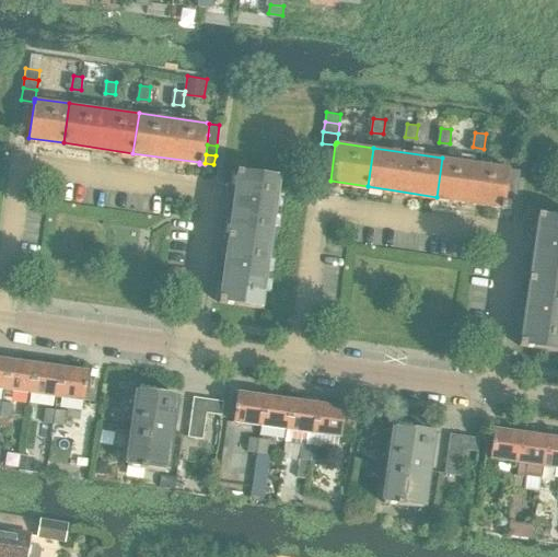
[(442,158),(437,197),(501,206),(501,207),(506,207),(508,197),(509,187),(512,167),(510,167),(442,158)]
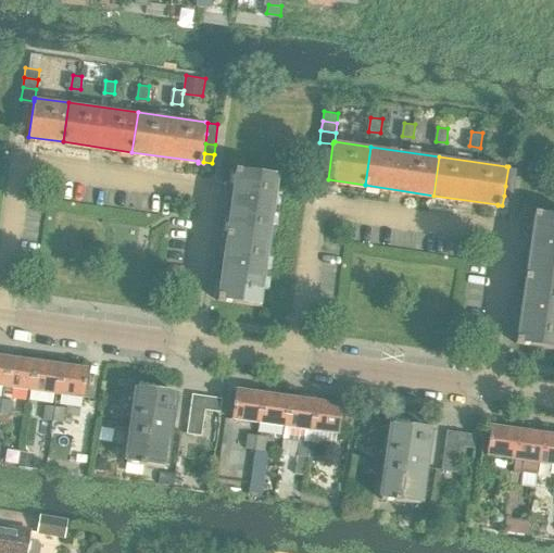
[(508,166),(505,186),(515,187),(518,168),(508,166)]
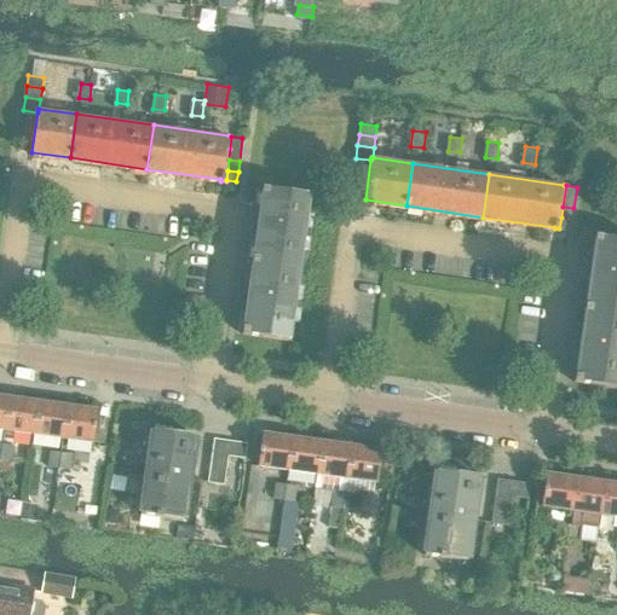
[(310,195),(263,187),(252,260),(300,267),(310,195)]
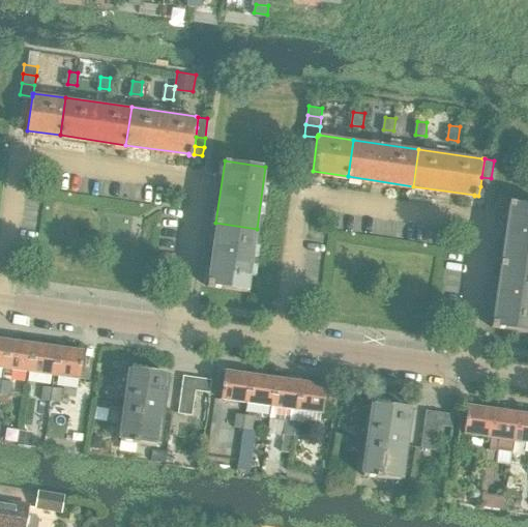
[(481,177),(480,186),(490,187),(491,178),(481,177)]
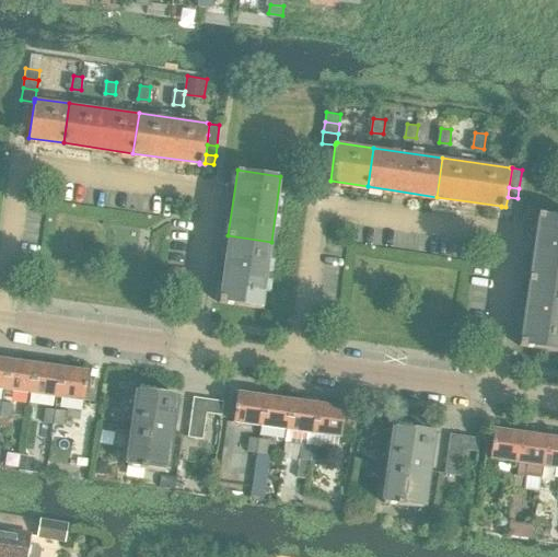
[(508,197),(506,207),(516,208),(518,198),(508,197)]
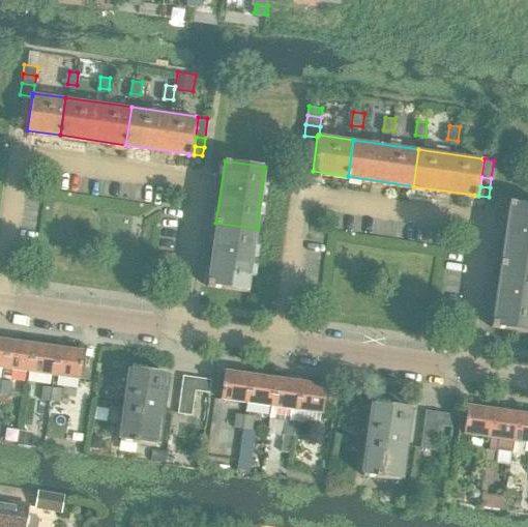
[(527,204),(509,202),(501,263),(527,267),(527,204)]
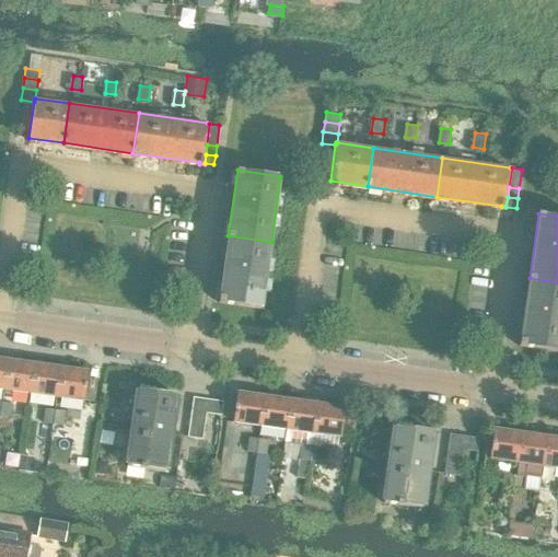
[(219,301),(262,308),(271,242),(228,235),(219,301)]
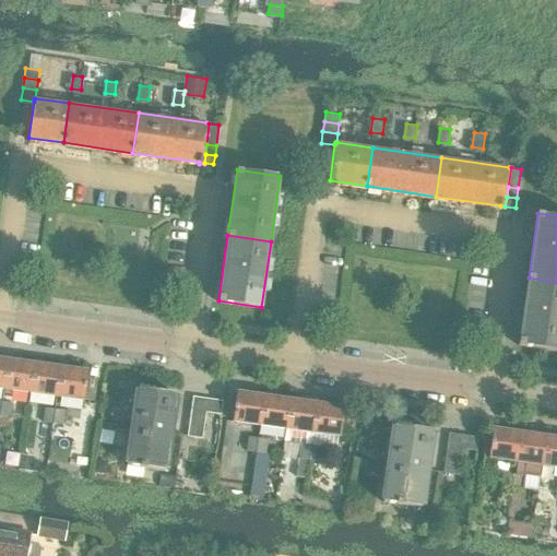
[(520,343),(556,349),(556,282),(529,278),(520,343)]
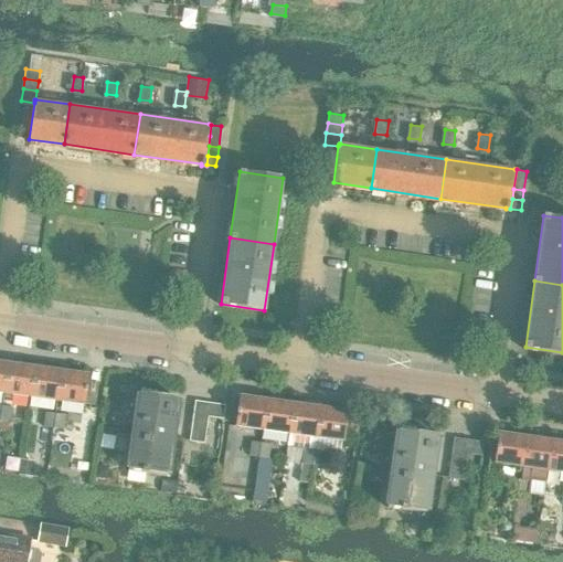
[(9,361),(4,391),(31,394),(35,364),(9,361)]
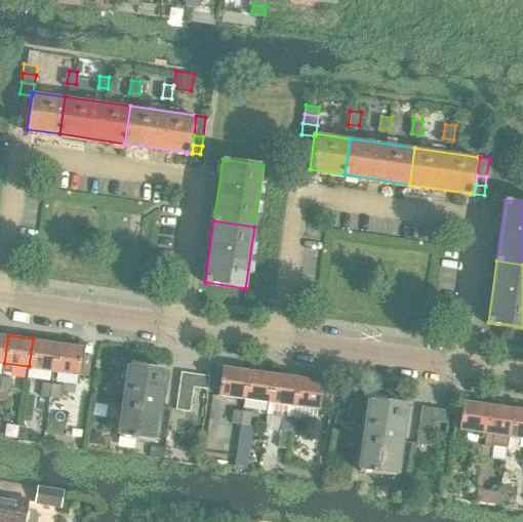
[(29,367),(54,370),(57,343),(33,338),(29,367)]
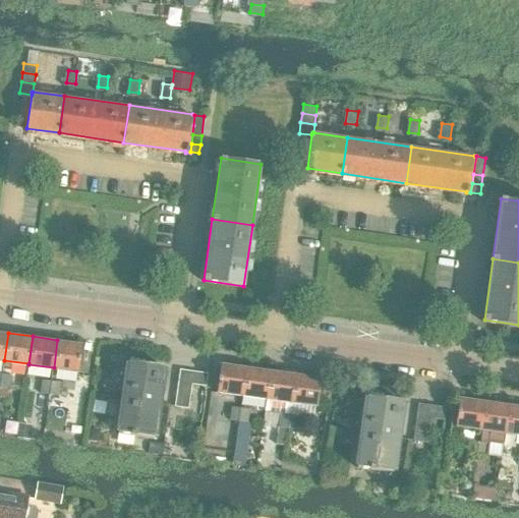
[(57,340),(54,367),(78,370),(82,343),(57,340)]
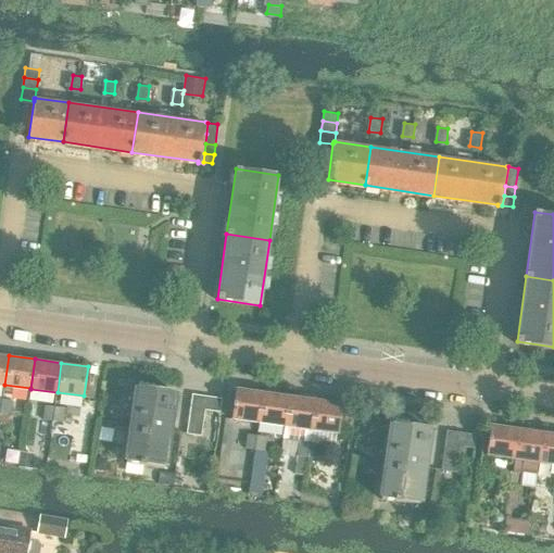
[(127,460),(165,465),(176,390),(138,385),(127,460)]
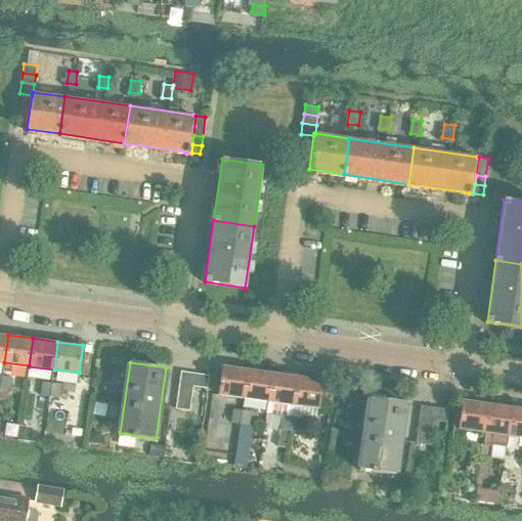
[(219,393),(245,396),(248,368),(223,365),(219,393)]
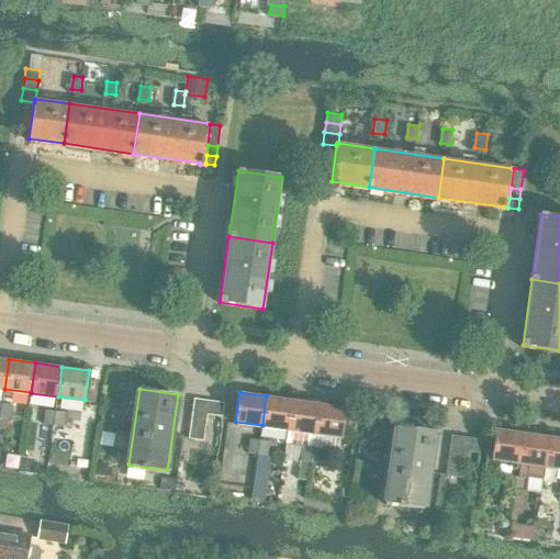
[(266,395),(262,425),(289,429),(293,400),(266,395)]
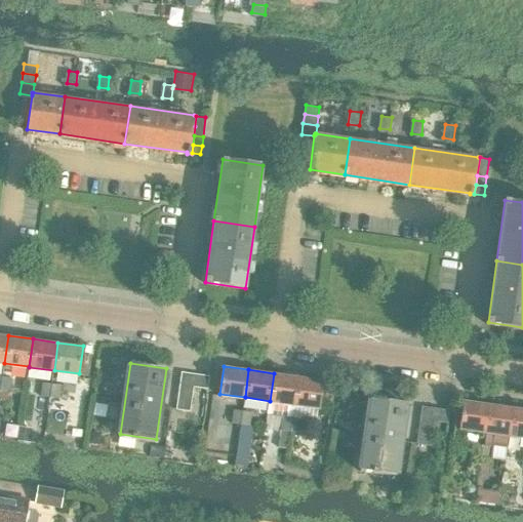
[(182,370),(180,383),(190,385),(191,371),(182,370)]
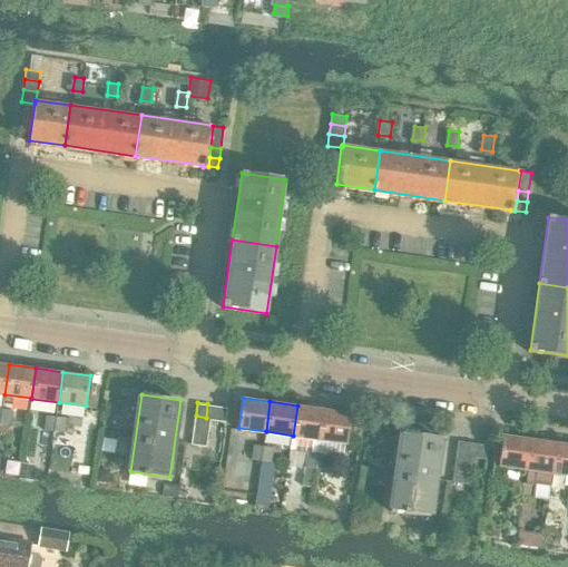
[(206,418),(211,418),(216,419),(217,406),(207,403),(206,418)]
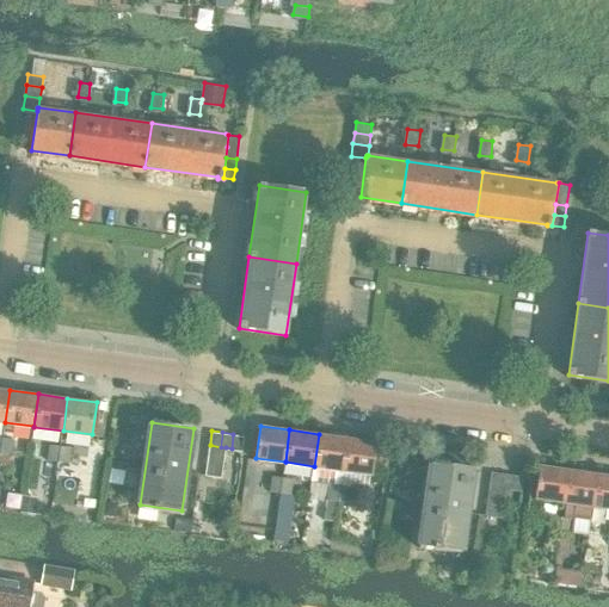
[(233,434),(232,448),(243,450),(244,435),(233,434)]
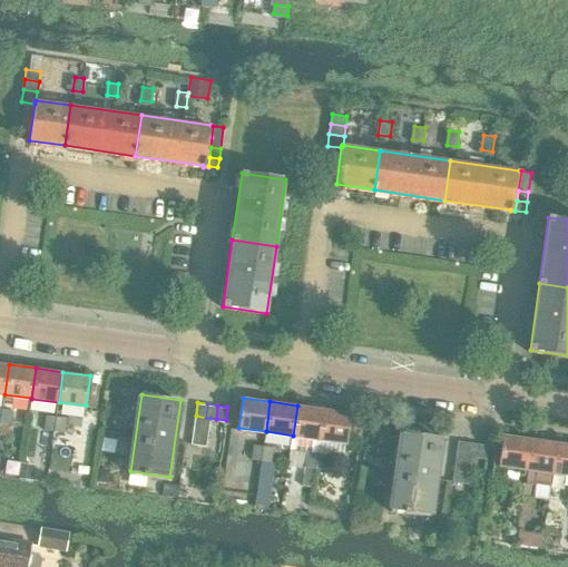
[(297,406),(293,436),(320,439),(324,409),(297,406)]
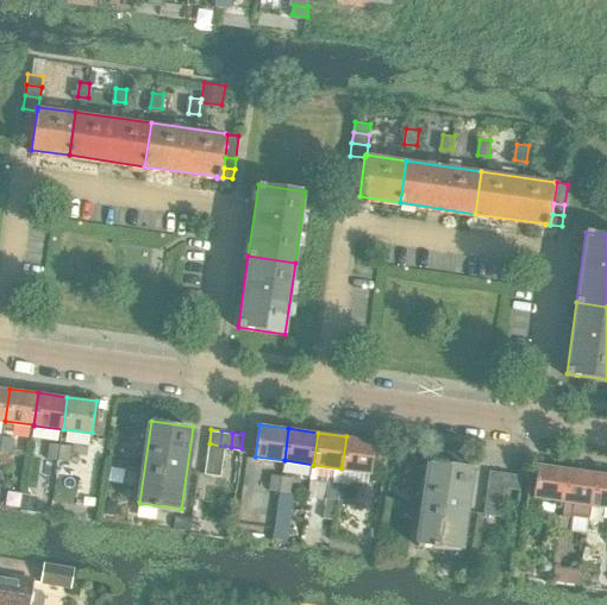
[(4,435),(1,451),(12,452),(14,436),(4,435)]
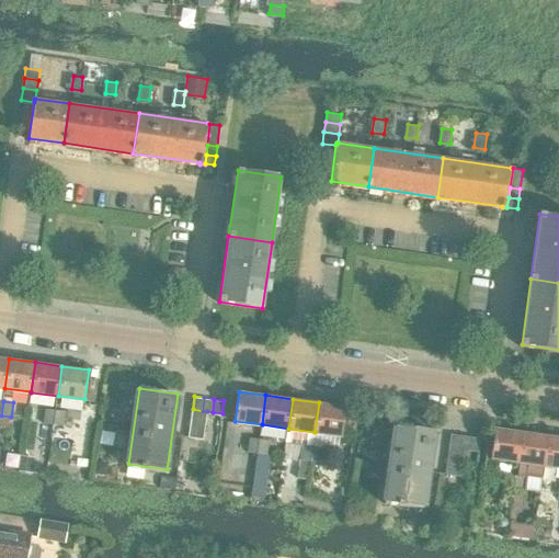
[(319,402),(315,432),(342,436),(346,407),(319,402)]
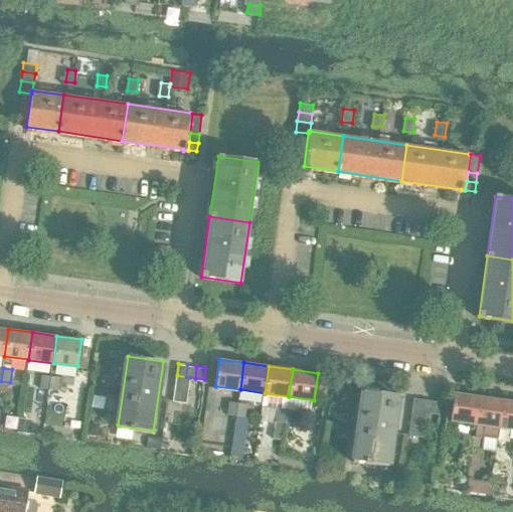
[(41,386),(50,388),(52,375),(43,374),(41,386)]
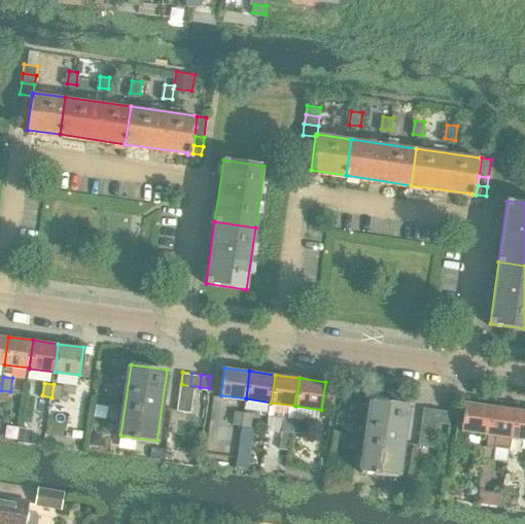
[(54,384),(51,397),(60,398),(62,385),(54,384)]
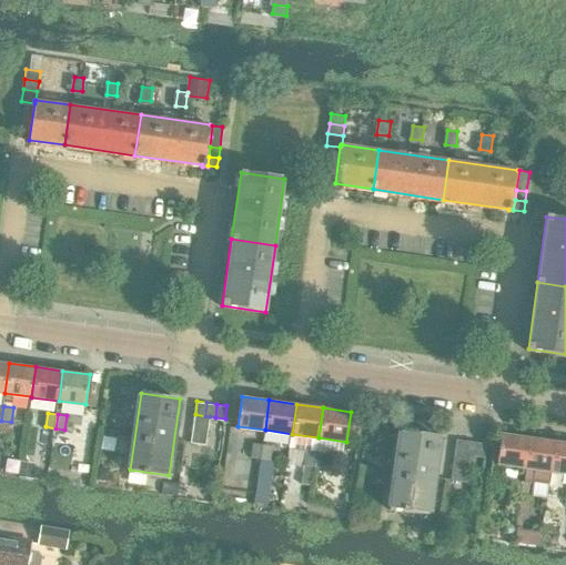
[(195,414),(193,423),(209,425),(210,416),(205,416),(195,414)]
